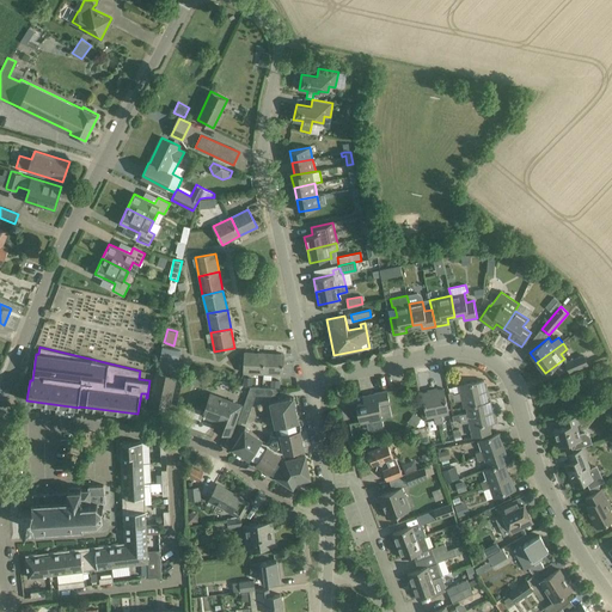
[(244,373),(263,373),(264,353),(245,353),(244,373)]
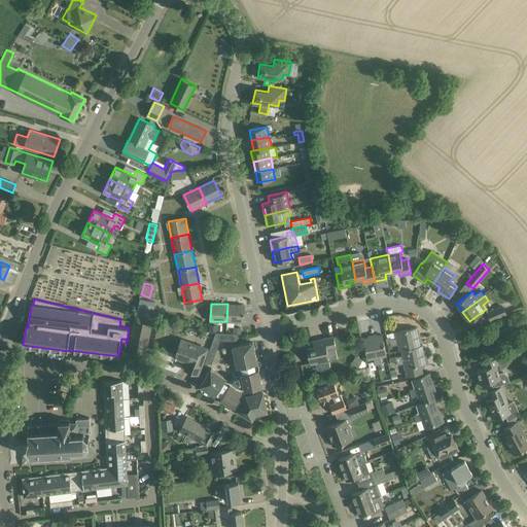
[(227,304),(226,321),(243,322),(244,305),(227,304)]
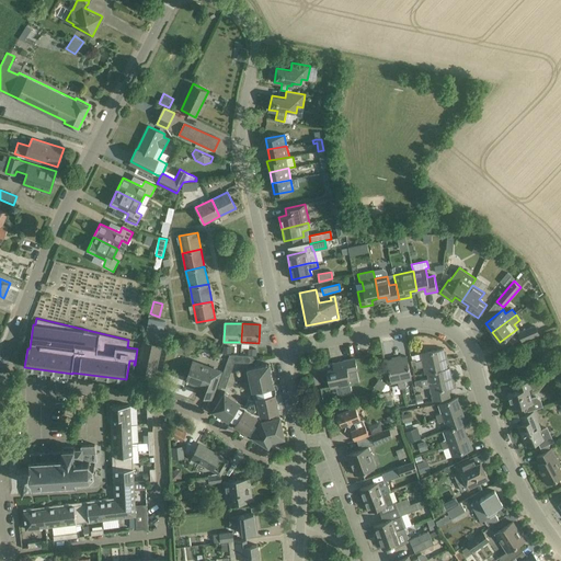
[(146,333),(136,376),(153,379),(161,345),(164,329),(147,324),(146,333)]
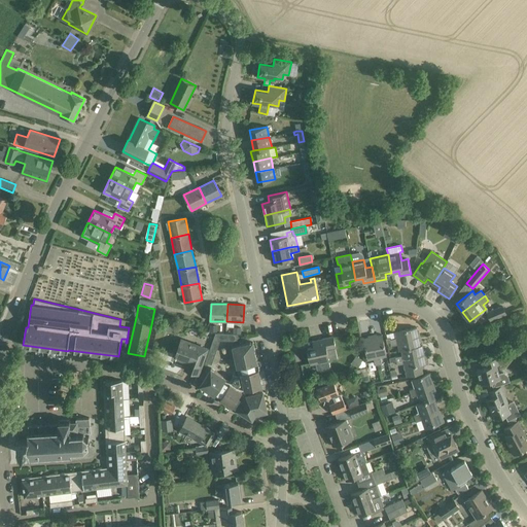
[(488,313),(491,320),(505,314),(502,307),(488,313)]
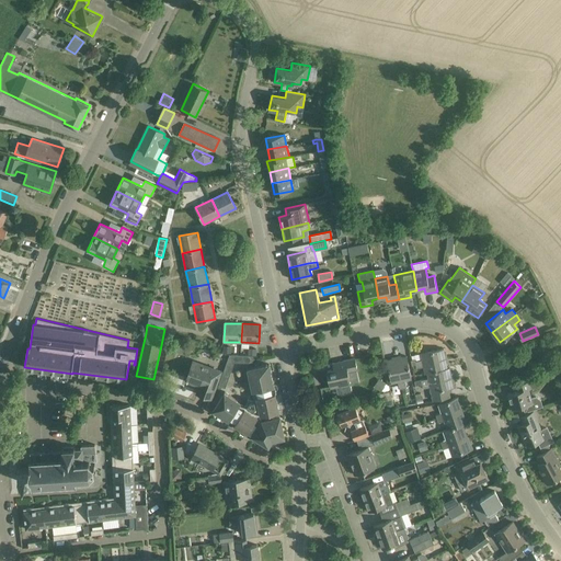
[(446,358),(444,348),(421,353),(422,359),(415,361),(415,359),(411,359),(412,365),(416,365),(446,358)]
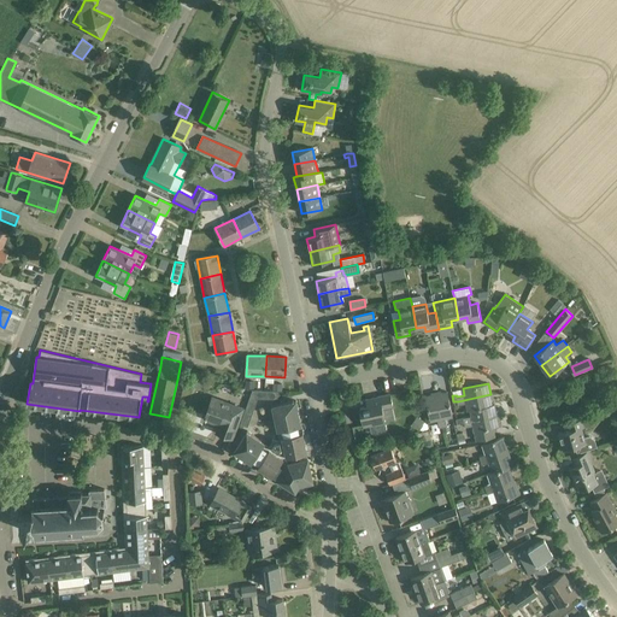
[(258,399),(277,399),(277,391),(252,391),(240,424),(247,427),(258,399)]
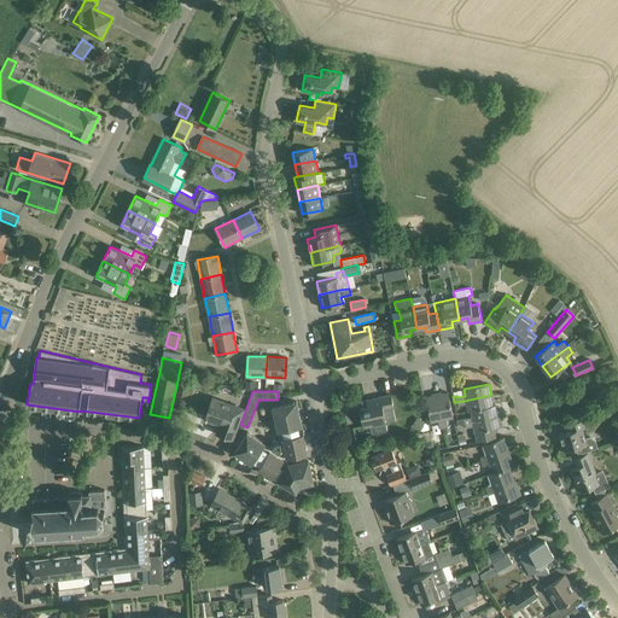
[(453,418),(450,404),(448,392),(426,397),(431,423),(438,421),(439,429),(444,427),(448,427),(445,419),(453,418)]
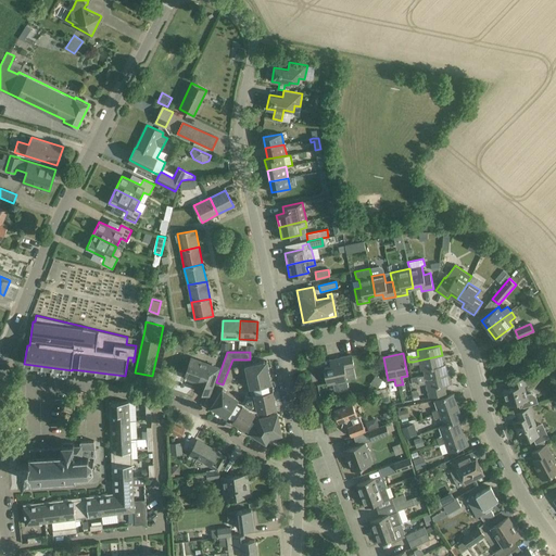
[(352,355),(340,357),(330,359),(331,366),(325,367),(328,383),(332,382),(335,390),(338,391),(346,390),(349,387),(344,368),(354,366),(352,355)]
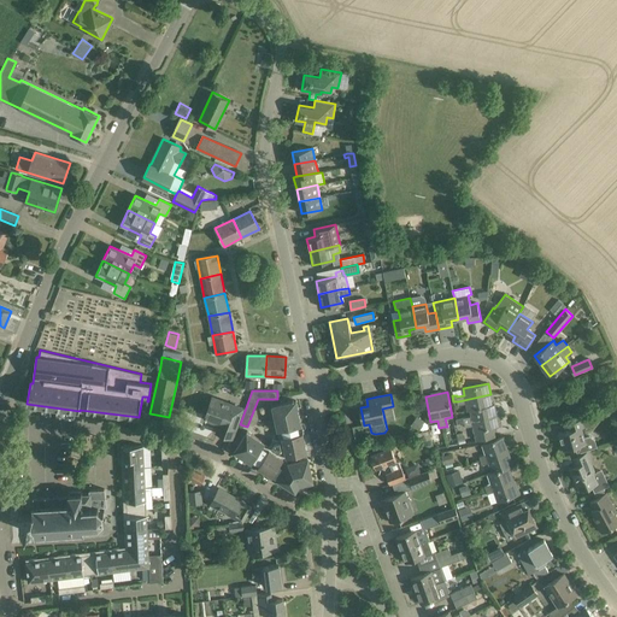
[(492,404),(491,394),(458,401),(458,405),(466,404),(468,411),(470,411),(483,407),(483,406),(492,404)]
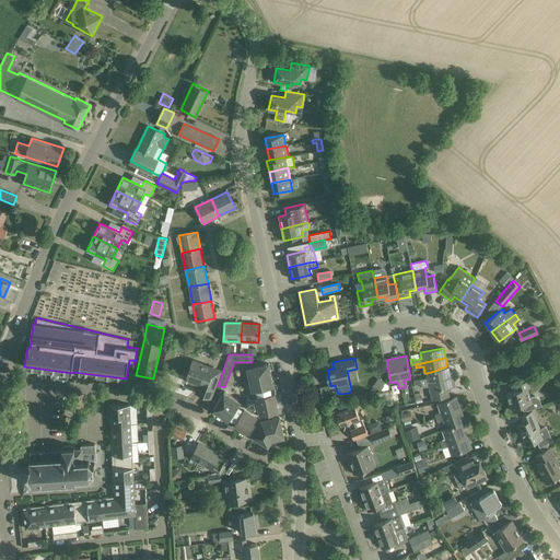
[(197,393),(210,397),(220,372),(193,361),(186,380),(187,380),(188,378),(200,383),(197,393)]
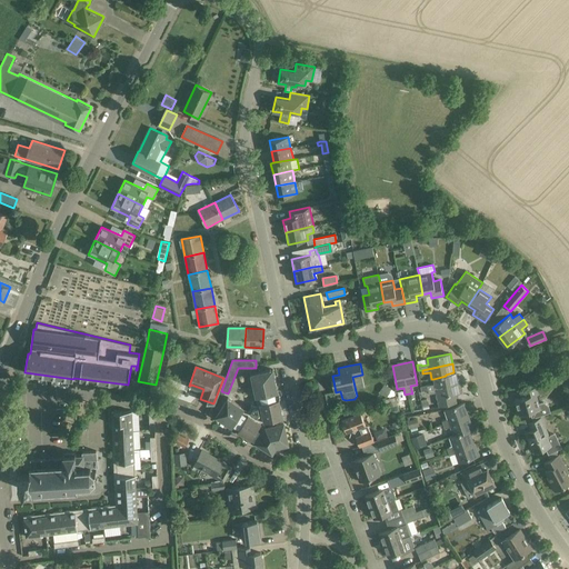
[(277,447),(289,443),(279,399),(276,399),(275,392),(278,392),(275,377),(271,377),(270,370),(251,373),(256,397),(261,396),(262,402),(260,402),(261,407),(253,408),(248,416),(242,412),(245,408),(228,397),(218,413),(223,418),(222,420),(232,427),(235,423),(240,428),(238,430),(259,445),(261,441),(267,445),(265,448),(272,452),(277,447)]
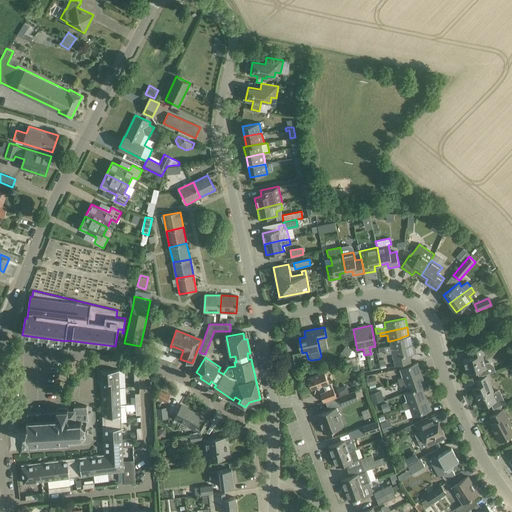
[(413,345),(410,335),(408,335),(401,337),(401,338),(390,341),(391,346),(385,347),(386,351),(413,345)]
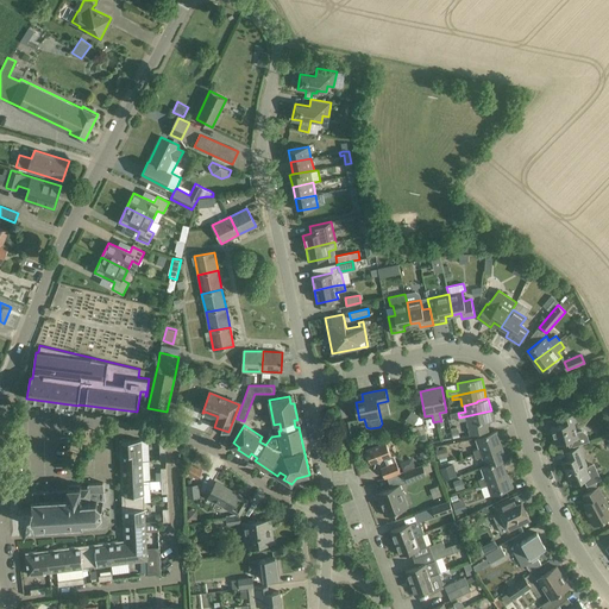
[(493,420),(491,410),(459,418),(459,422),(468,421),(470,434),(489,431),(487,421),(493,420)]
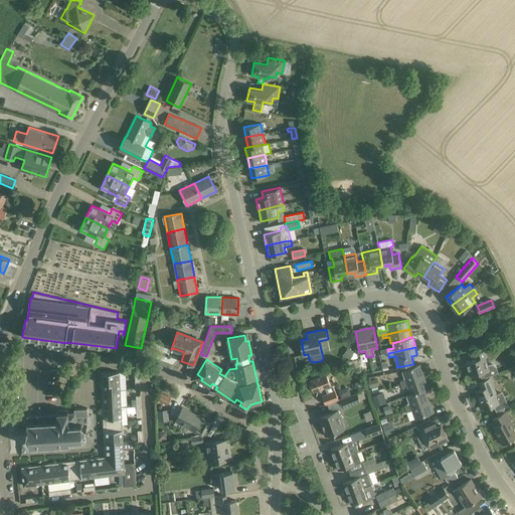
[(349,349),(345,355),(350,359),(354,352),(349,349)]
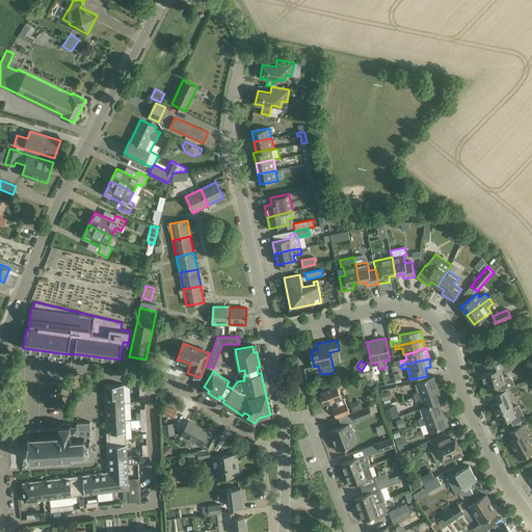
[(504,361),(499,362),(488,365),(490,371),(481,374),(485,388),(497,384),(498,391),(514,386),(512,379),(508,375),(504,376),(502,369),(506,368),(504,361)]
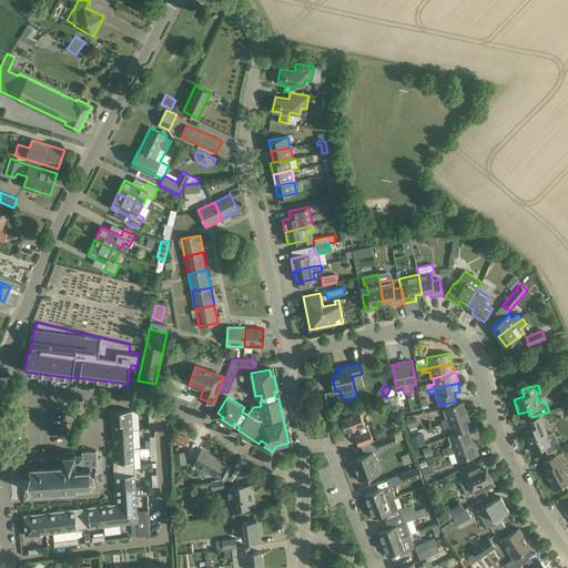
[(443,424),(468,415),(463,402),(444,409),(447,418),(440,421),(443,424)]
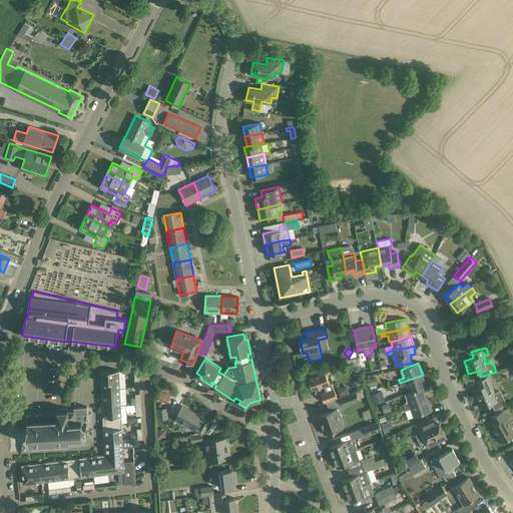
[(103,389),(120,389),(119,371),(100,372),(100,380),(103,380),(103,389)]
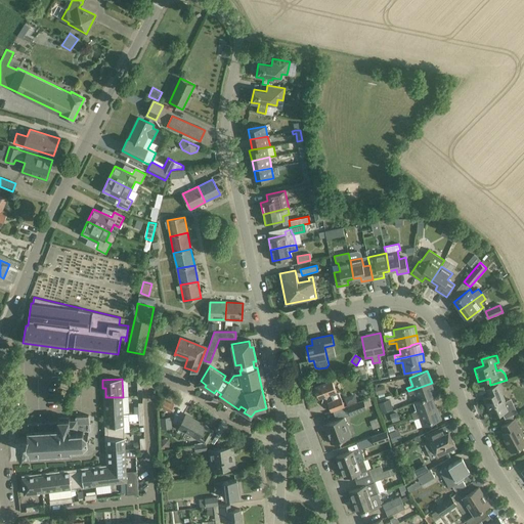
[(332,380),(314,387),(316,390),(315,393),(317,394),(319,398),(324,396),(328,397),(329,394),(331,394),(334,400),(328,403),(331,411),(344,406),(339,393),(337,392),(332,380)]
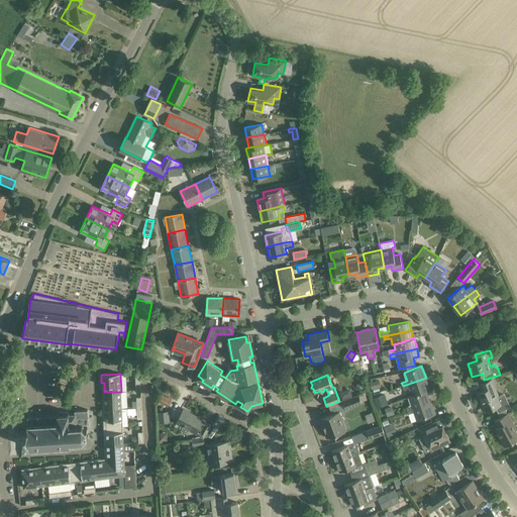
[(412,396),(426,391),(430,390),(426,378),(403,386),(404,390),(409,388),(412,396)]
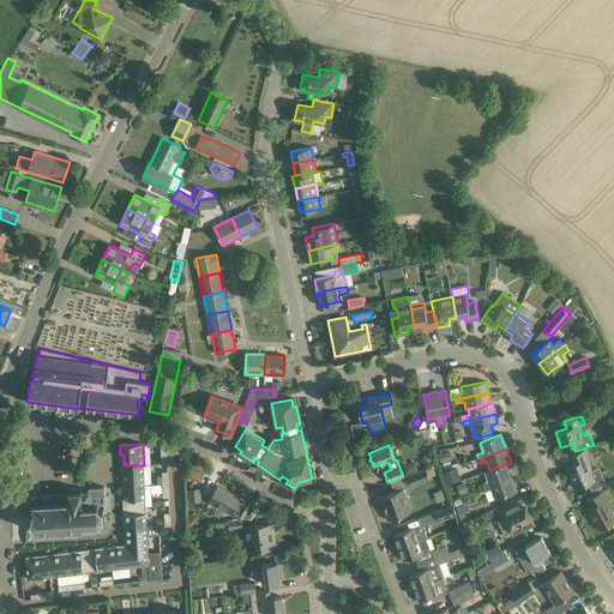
[(589,482),(593,489),(600,487),(603,485),(606,483),(599,468),(590,471),(585,459),(588,458),(584,451),(571,456),(573,463),(567,467),(577,488),(589,482)]
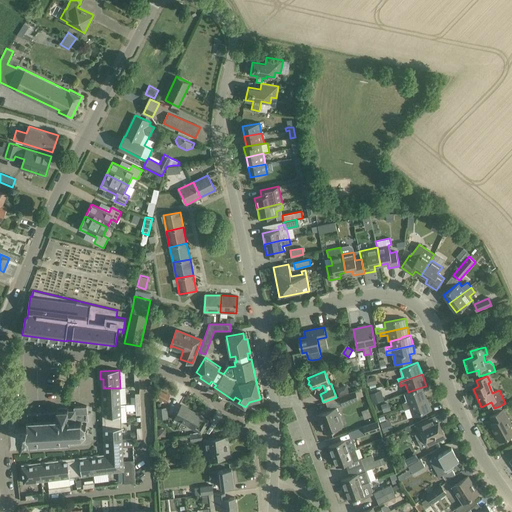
[(339,396),(339,397),(349,393),(346,385),(336,388),(339,396)]
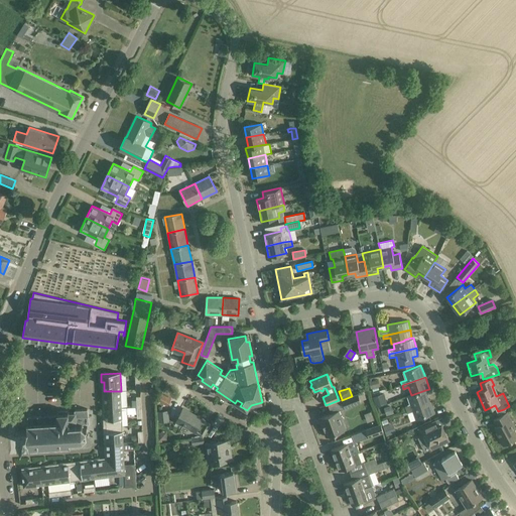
[(429,401),(425,390),(411,395),(407,396),(410,404),(405,406),(406,410),(429,401)]
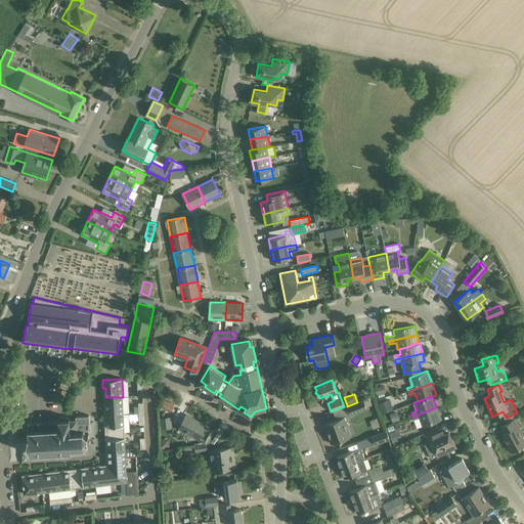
[(123,415),(123,397),(105,397),(106,406),(103,406),(104,416),(123,415)]
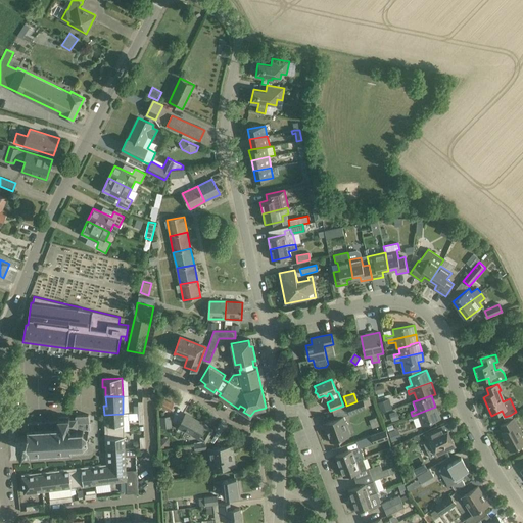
[(164,398),(160,405),(170,410),(174,403),(164,398)]
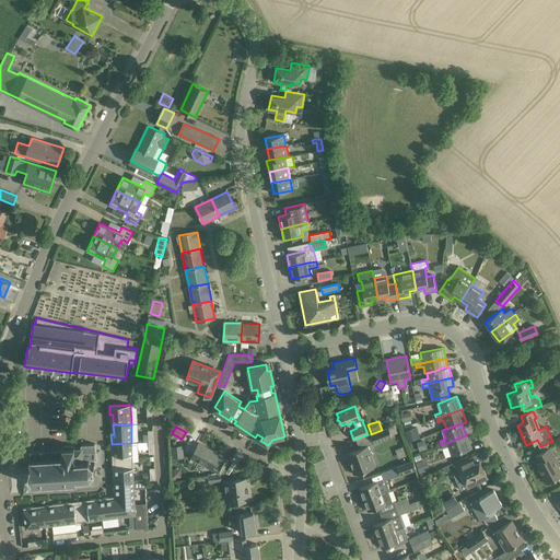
[(417,427),(406,429),(407,440),(419,438),(417,427)]
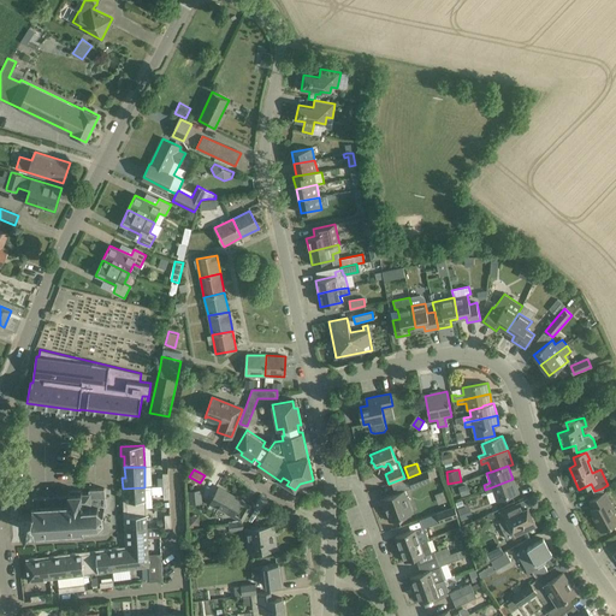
[(420,473),(408,478),(413,487),(431,480),(427,471),(420,473)]
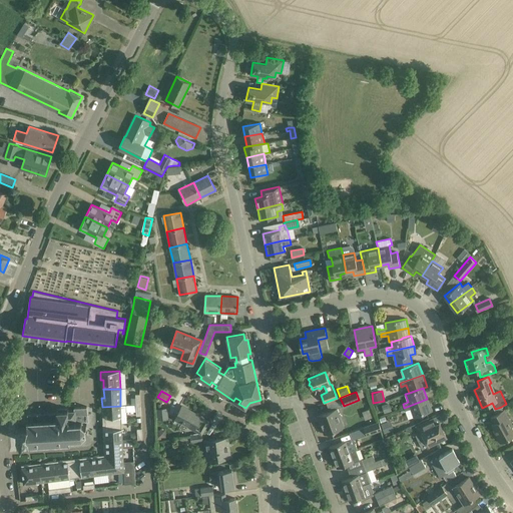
[(328,412),(318,416),(325,434),(345,427),(338,408),(344,406),(340,398),(340,397),(337,398),(324,403),(328,412)]
